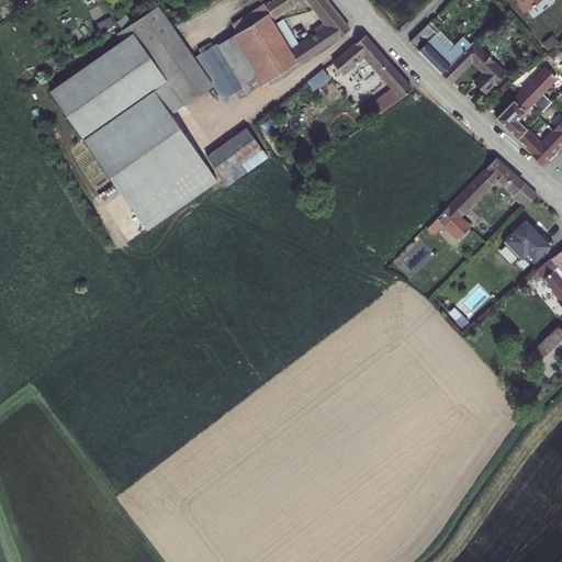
[(248,92),(268,80),(270,83),(350,30),(338,14),(325,24),(324,24),(317,29),(321,33),(301,46),(284,22),(277,27),(270,19),(299,0),(308,0),(321,14),(330,6),(326,0),(271,0),(234,24),(239,33),(220,45),(217,43),(213,45),(211,42),(199,49),(201,54),(193,58),(213,85),(223,100),(235,91),(237,96),(247,90),(248,92)]
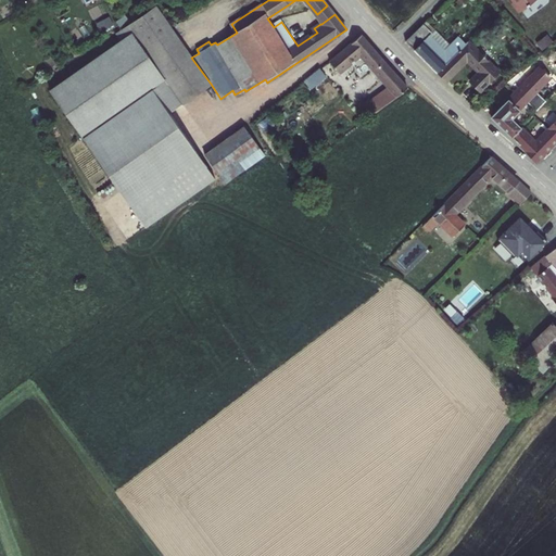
[(508,0),(519,14),(538,0),(508,0)]
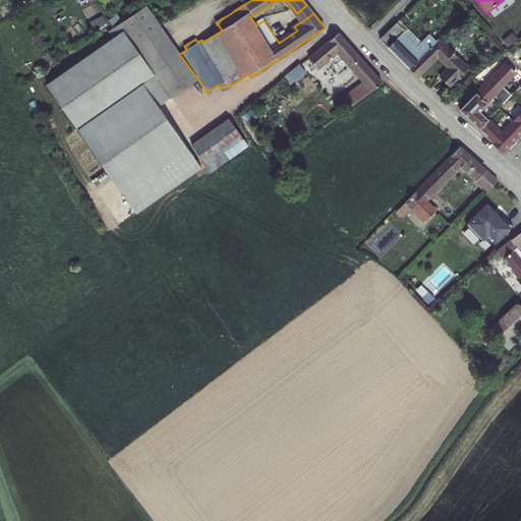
[(120,22),(171,97),(197,78),(179,54),(161,26),(146,5),(120,22)]
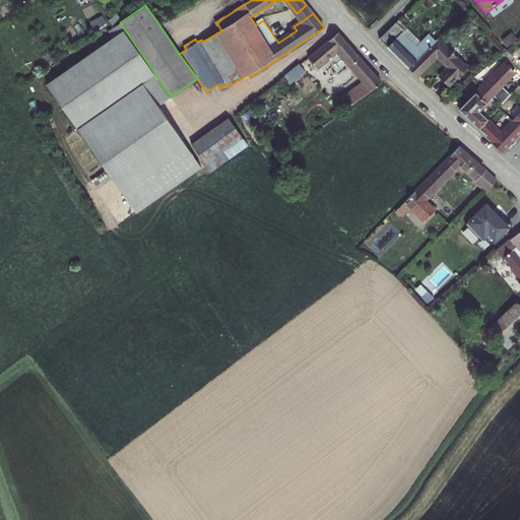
[(396,39),(389,48),(413,74),(418,77),(438,59),(447,68),(438,76),(445,83),(444,84),(450,88),(470,69),(440,38),(436,41),(429,34),(420,41),(407,28),(398,19),(396,21),(404,30),(396,39)]
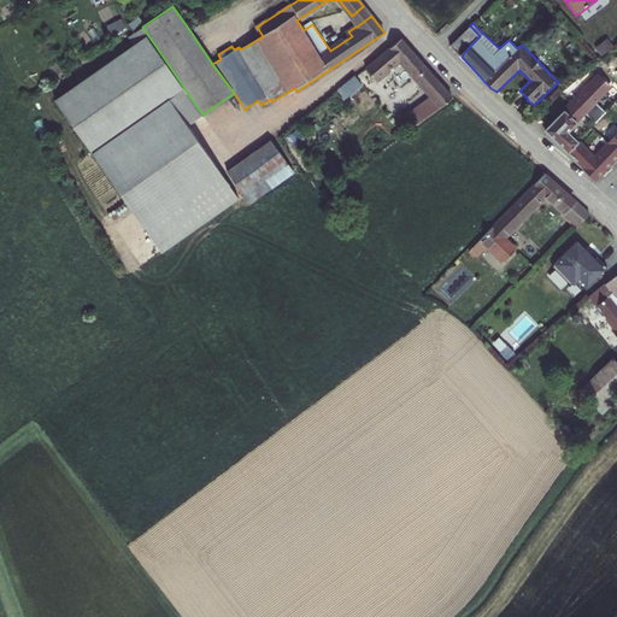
[(146,37),(54,101),(90,154),(170,99),(191,128),(203,119),(146,37)]
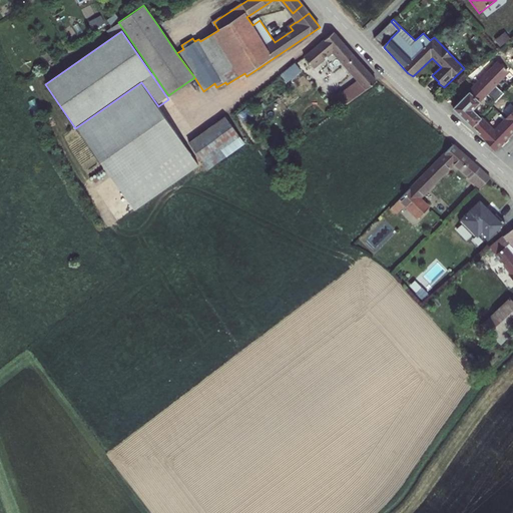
[(357,76),(349,81),(353,86),(337,98),(343,107),(368,88),(376,81),(333,32),(304,57),(313,67),(333,49),(357,76)]
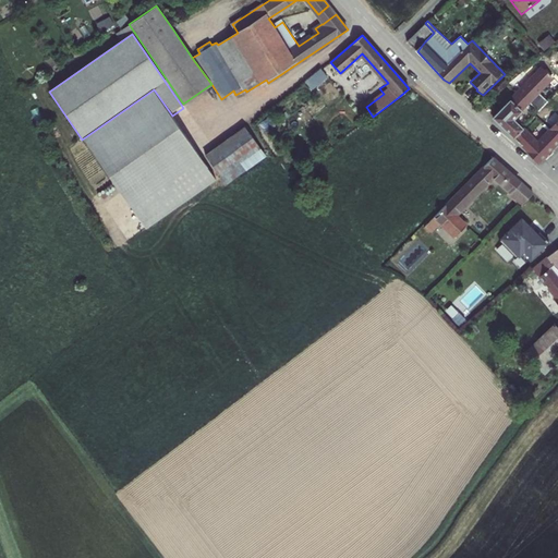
[(555,80),(541,68),(492,120),(541,166),(557,146),(557,120),(538,142),(516,121),(555,80)]
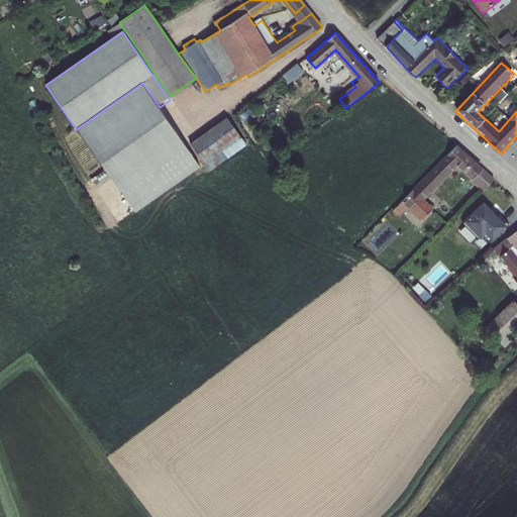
[(283,76),(307,106),(322,94),(298,64),(283,76)]
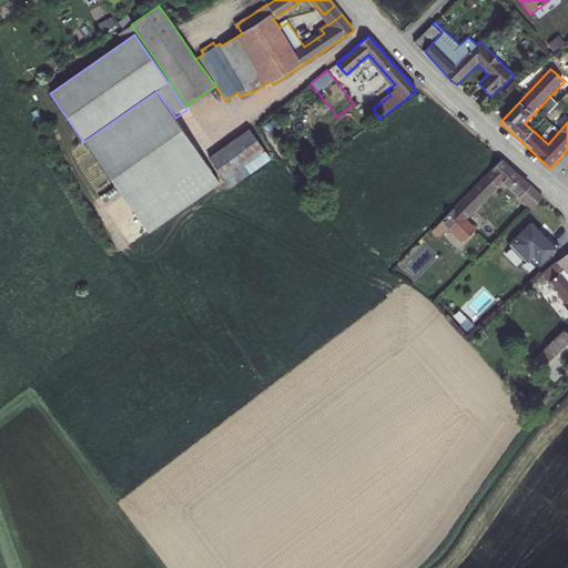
[(155,95),(85,144),(150,234),(221,185),(155,95)]
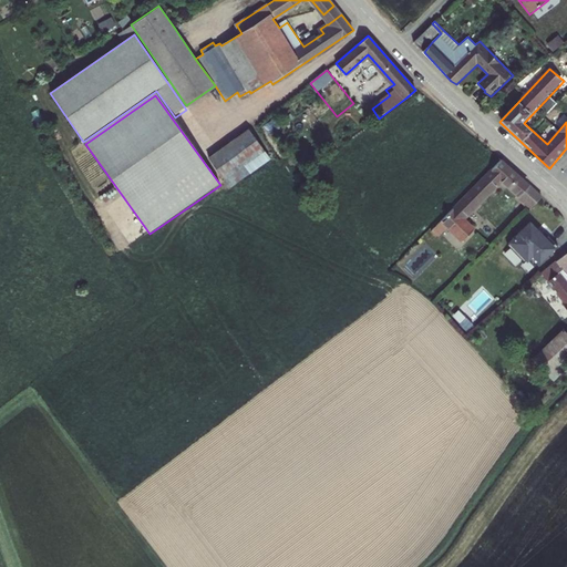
[(229,186),(269,157),(249,129),(208,157),(229,186)]
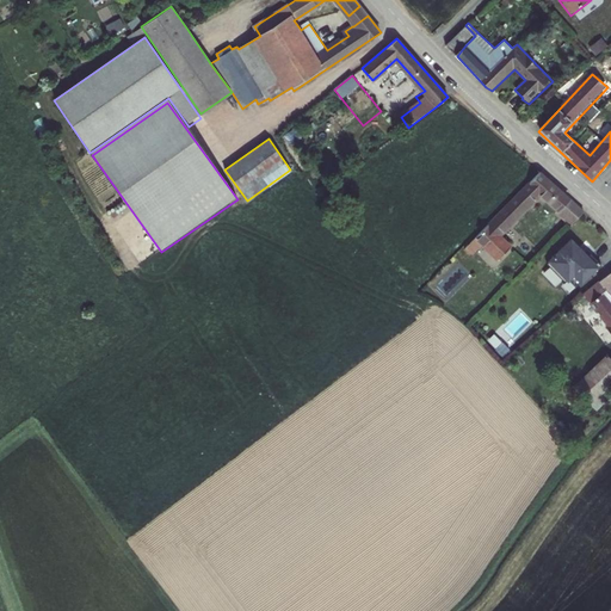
[(471,253),(482,244),(499,259),(511,247),(499,235),(541,193),(559,210),(557,211),(572,226),(584,213),(539,172),(466,247),(471,253)]
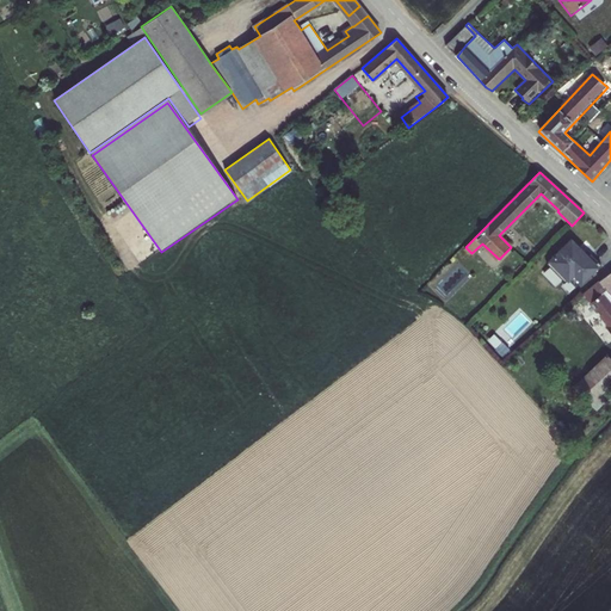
[(575,281),(582,288),(600,271),(573,242),(549,264),(569,285),(575,281)]
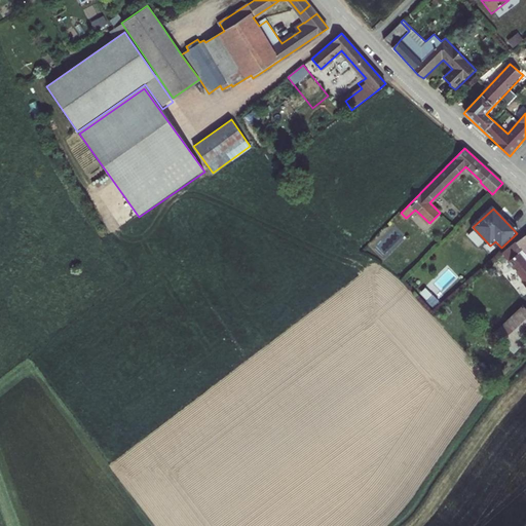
[(399,222),(403,218),(398,213),(393,217),(399,222)]
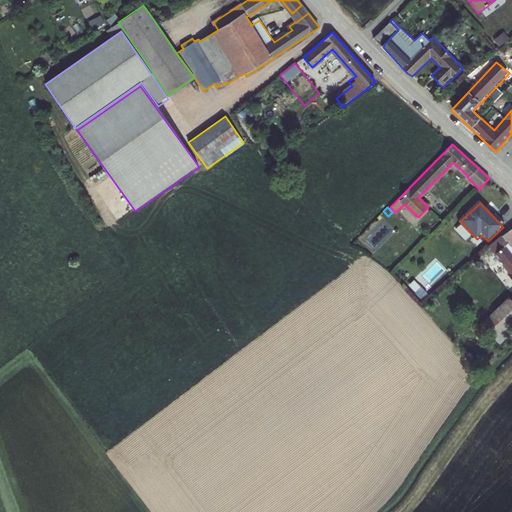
[(373,254),(397,231),(382,216),(358,239),(372,252),(373,254)]
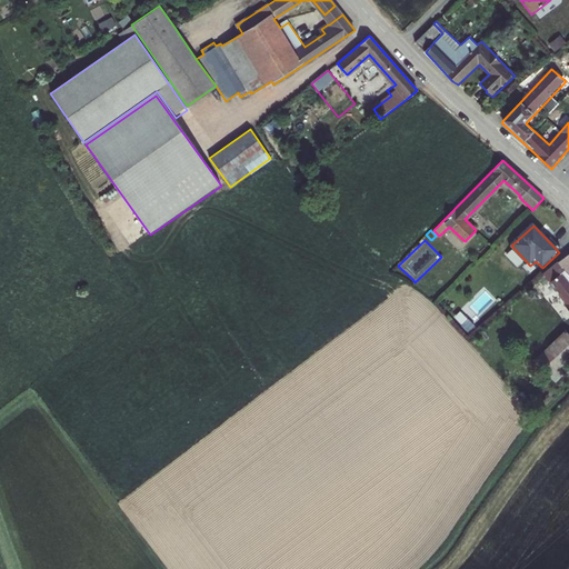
[(568,300),(567,302),(565,305),(568,309),(568,252),(558,261),(543,273),(565,300),(568,296),(568,282),(562,276),(568,270),(568,300)]
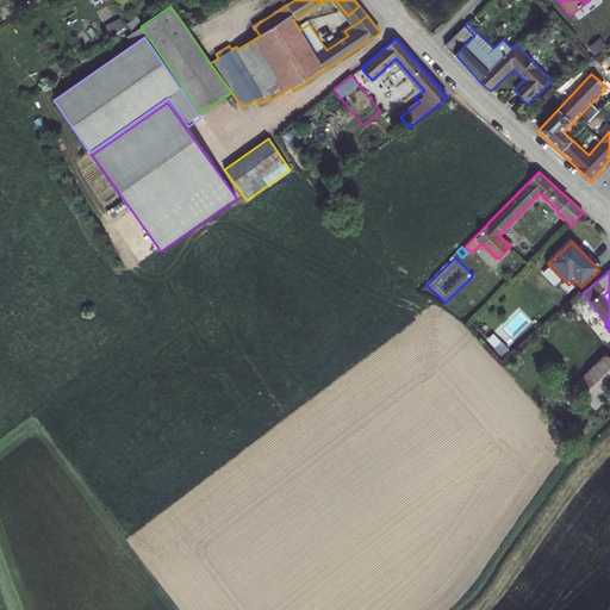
[(609,358),(607,355),(574,387),(596,409),(609,396),(609,358)]
